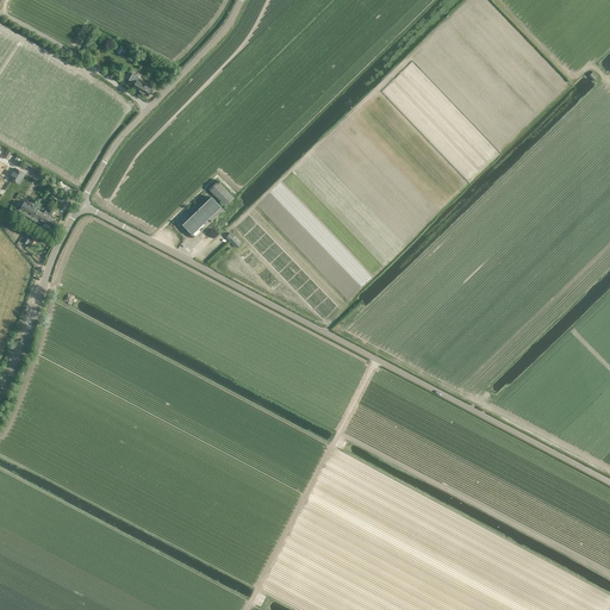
[(595,81),(598,76),(593,72),(589,75),(595,81)]
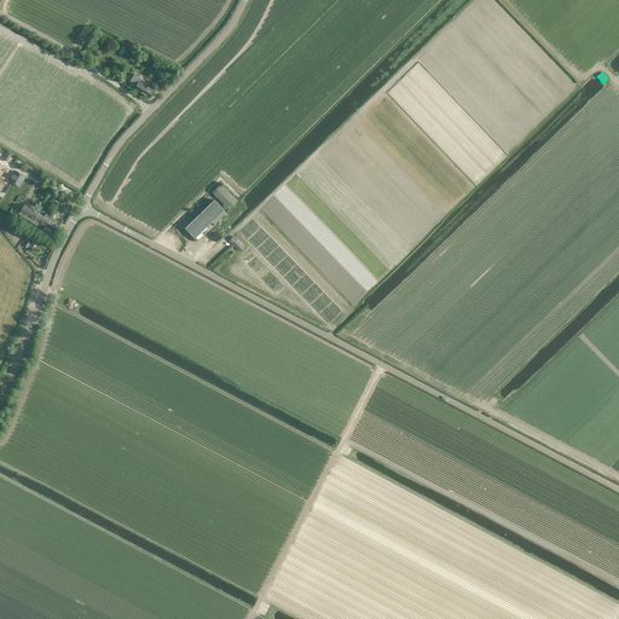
[(152,91),(144,85),(138,81),(140,77),(134,74),(129,81),(136,85),(134,88),(139,92),(149,97),(149,96),(150,96),(151,94),(150,93),(152,91)]
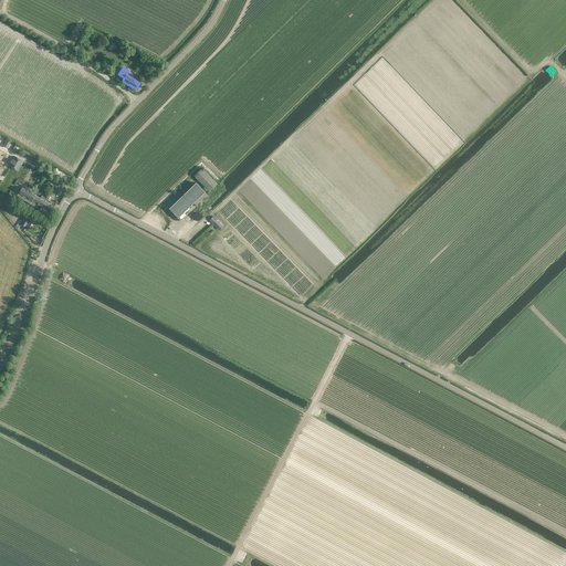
[(22,154),(31,159),(33,155),(24,150),(22,154)]
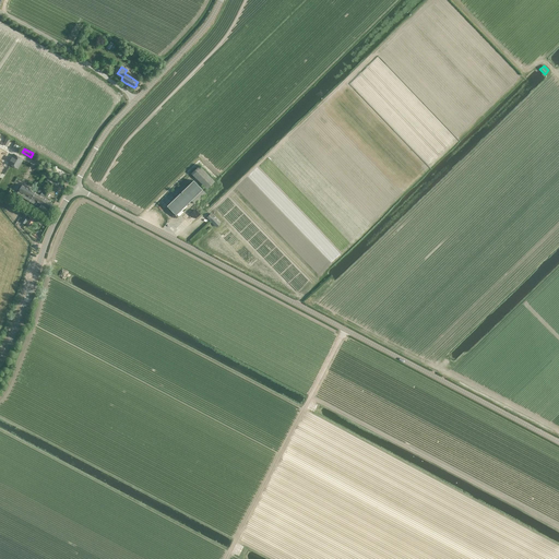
[(9,163),(14,166),(18,168),(23,159),(14,154),(9,163)]
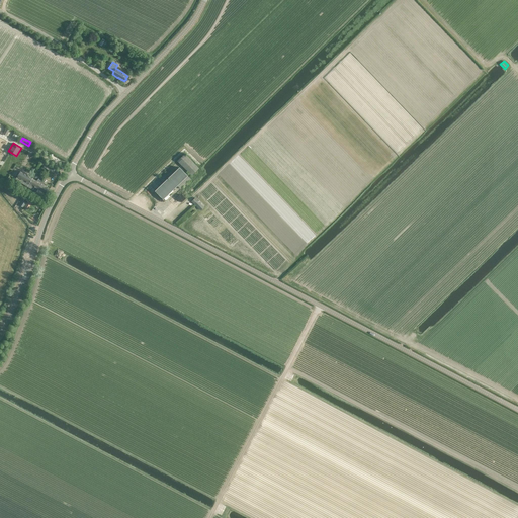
[(191,175),(198,168),(184,154),(177,161),(191,175)]
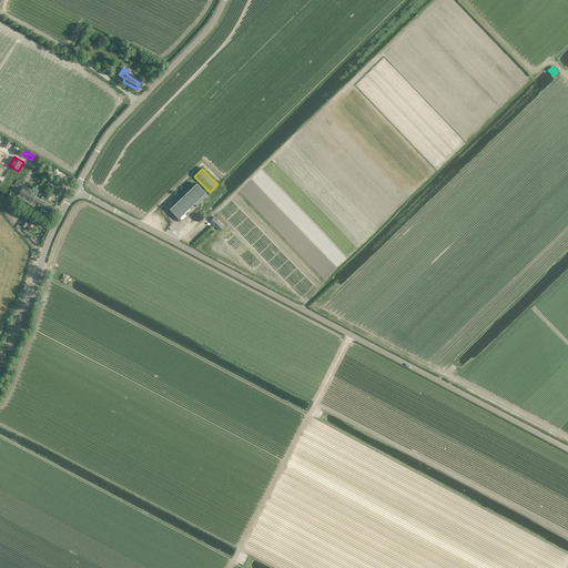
[(198,208),(209,196),(196,184),(170,210),(179,219),(194,203),(198,208)]
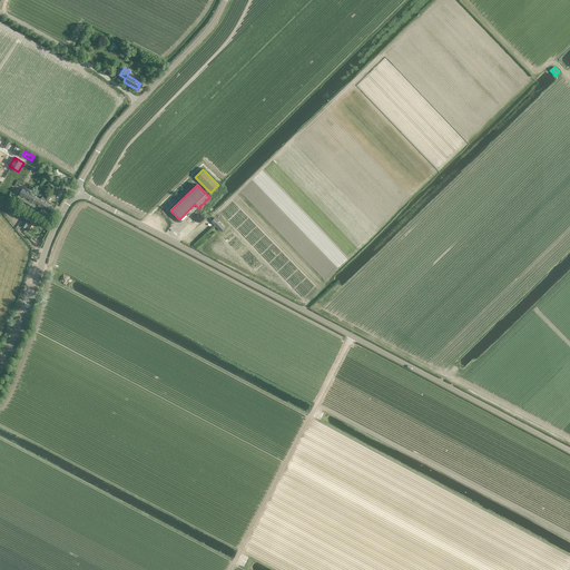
[(30,205),(35,197),(22,189),(18,197),(30,205)]
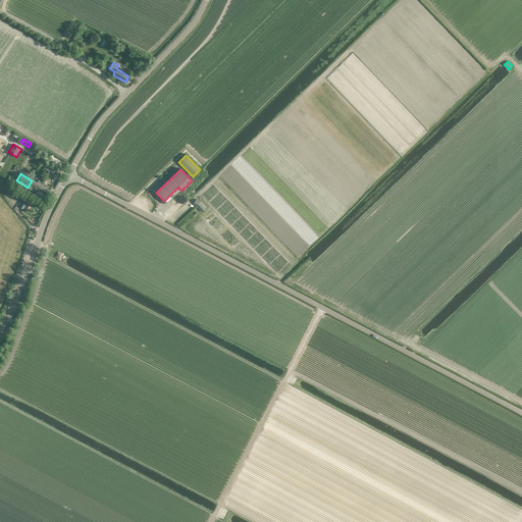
[(37,190),(42,183),(38,180),(37,183),(32,180),(28,188),(34,191),(36,189),(37,190)]
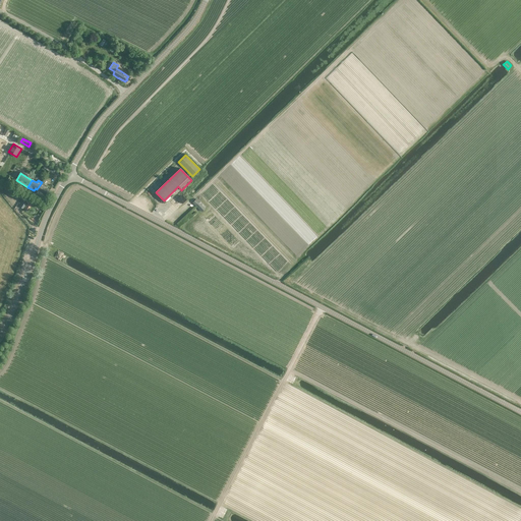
[(42,182),(37,189),(39,190),(39,189),(43,191),(43,192),(47,195),(50,190),(44,186),(45,184),(42,182)]
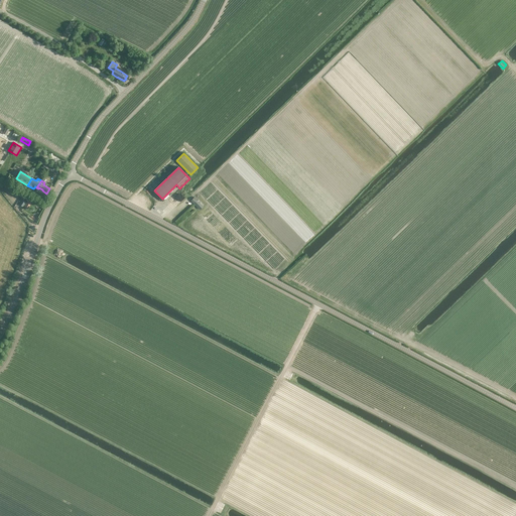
[(38,187),(38,188),(35,192),(43,198),(46,194),(42,190),(42,189),(38,187)]
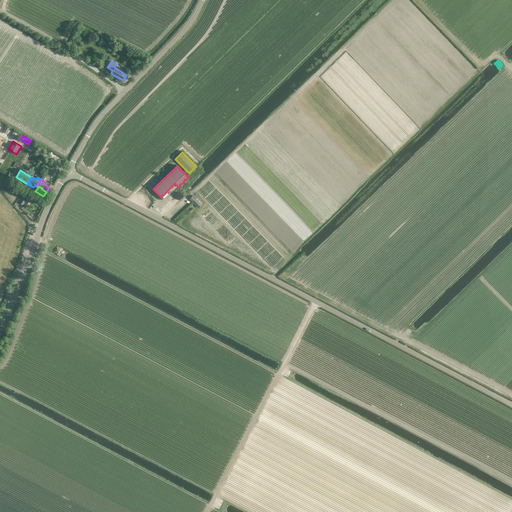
[(196,206),(199,202),(193,196),(189,199),(196,206)]
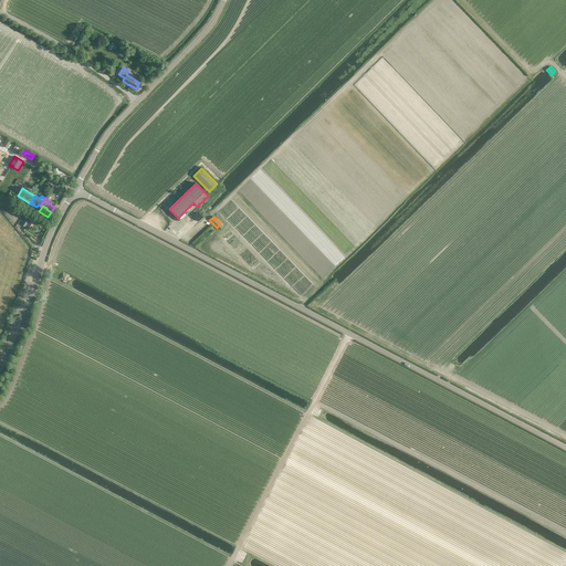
[(39,239),(35,237),(34,239),(40,242),(39,243),(41,244),(43,239),(42,239),(43,236),(41,234),(39,239)]
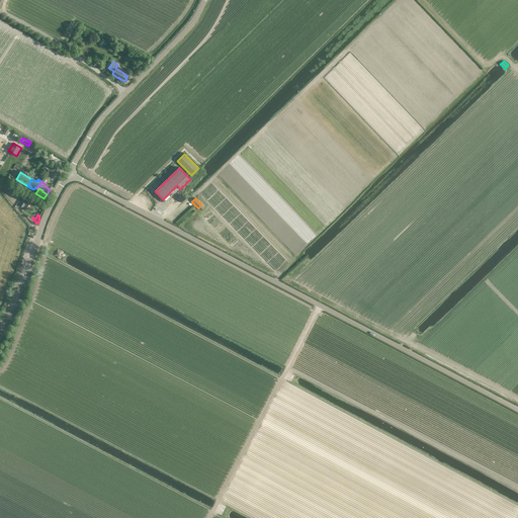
[(254,422),(260,406),(258,405),(251,421),(254,422)]
